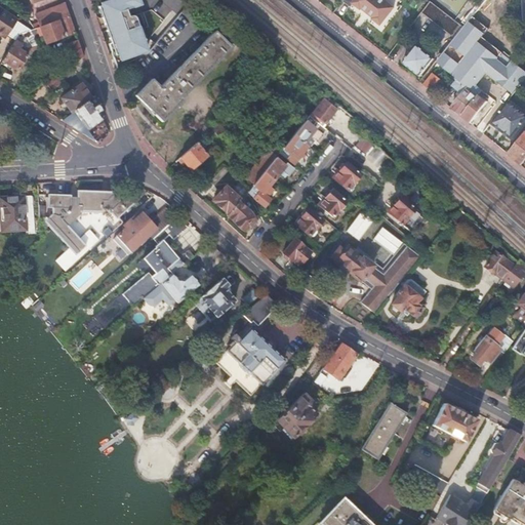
[(109,32),(111,40),(109,41),(111,46),(114,46),(116,53),(112,55),(118,71),(135,62),(134,58),(146,53),(134,21),(133,19),(131,18),(130,18),(128,19),(127,21),(124,19),(121,11),(123,10),(124,12),(138,7),(136,0),(115,0),(101,5),(102,8),(107,19),(109,26),(113,24),(114,29),(109,32)]
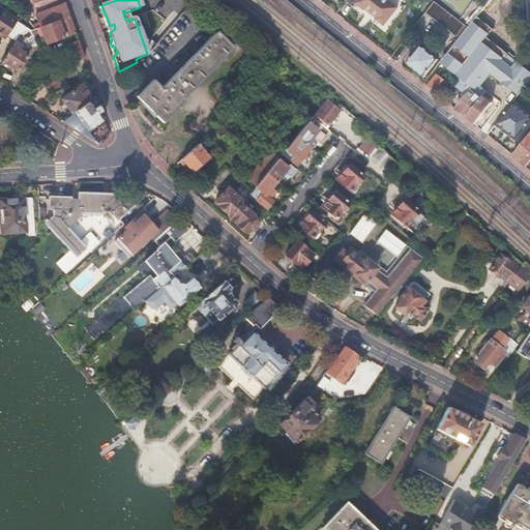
[(347,0),(346,3),(353,9),(356,5),(363,10),(363,9),(376,19),(376,20),(383,26),(395,9),(383,0),(347,0)]
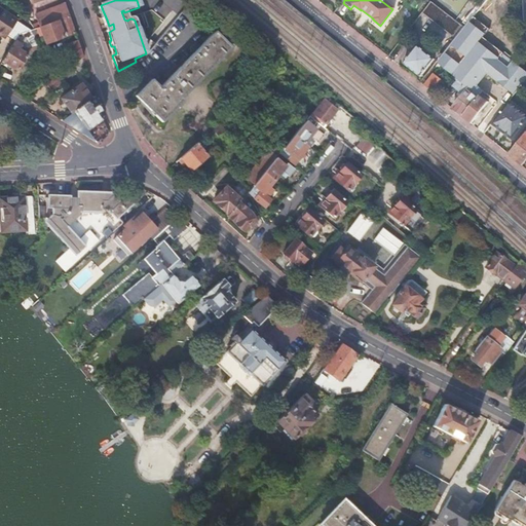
[(69,15),(65,3),(37,13),(41,26),(69,15)]
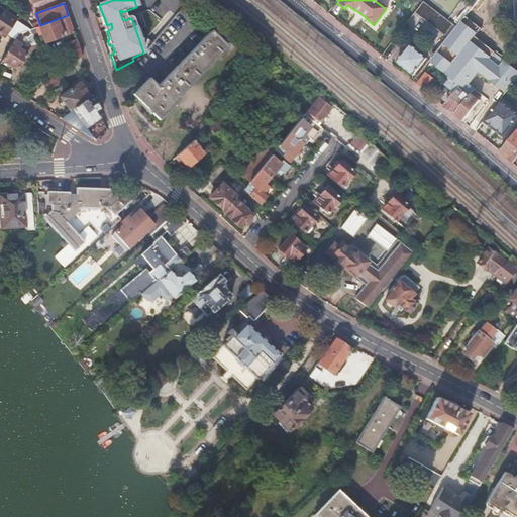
[(29,29),(31,29),(16,19),(16,18),(0,7),(0,31),(6,35),(7,33),(15,38),(18,34),(19,33),(29,29)]
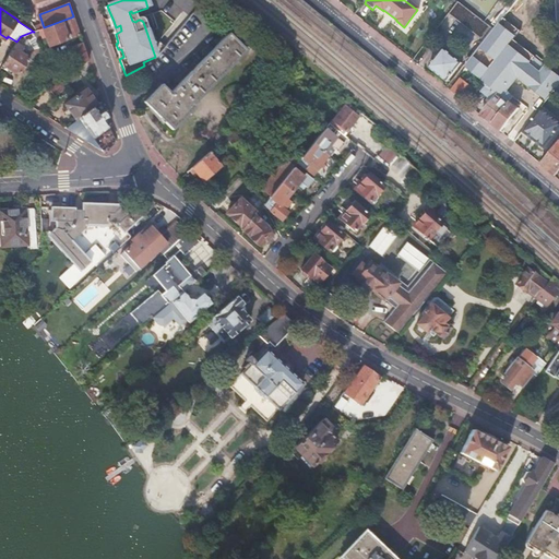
[(104,11),(116,44),(118,43),(116,34),(121,31),(120,25),(116,27),(114,21),(108,9),(104,11)]
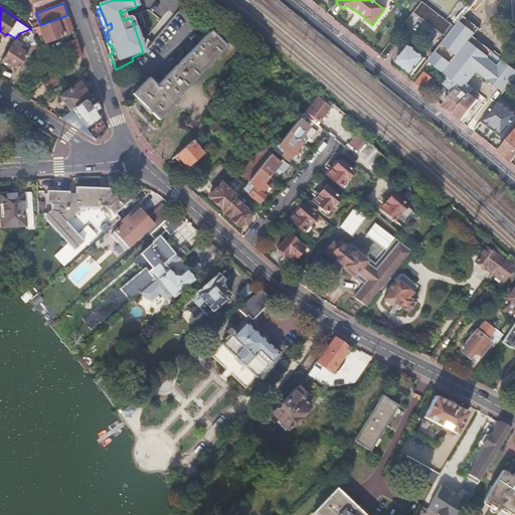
[(455,27),(444,42),(440,47),(448,53),(457,42),(463,46),(469,37),(464,33),(474,20),(465,13),(455,27)]
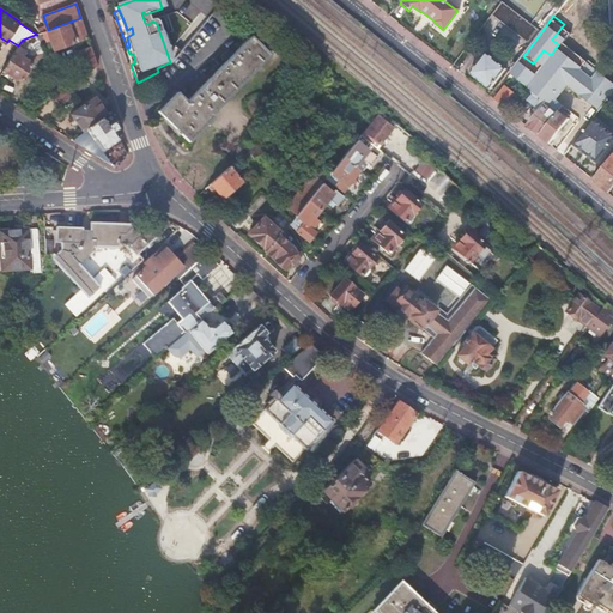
[(87,37),(80,18),(48,30),(47,31),(43,32),(47,42),(52,41),(55,50),(74,43),(67,26),(72,25),(78,41),(87,37)]
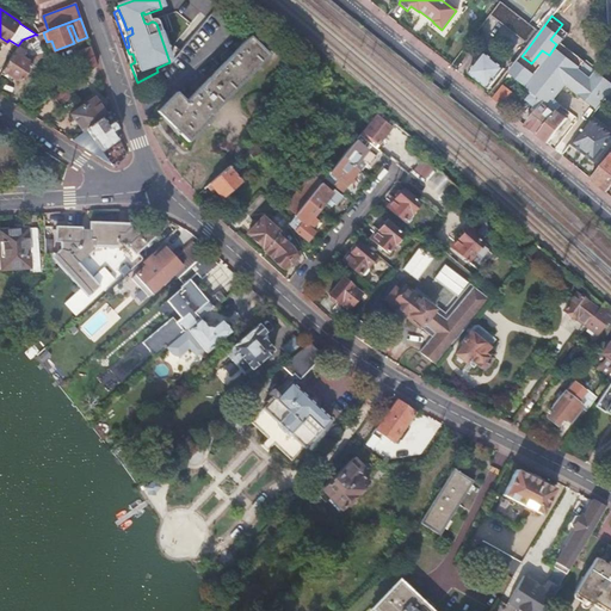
[(47,53),(35,35),(23,39),(35,57),(47,53)]
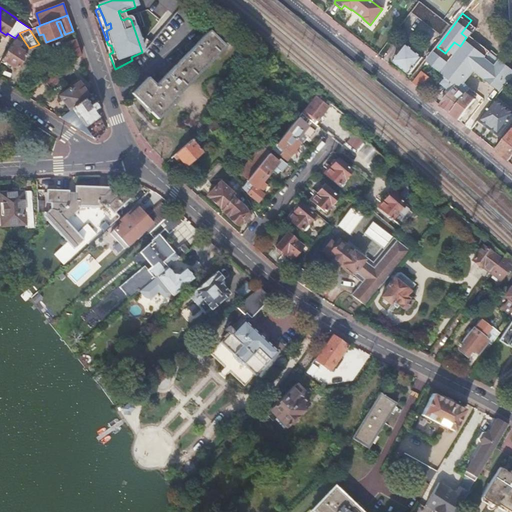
[(176,98),(224,49),(208,33),(194,47),(188,54),(154,88),(146,80),(131,95),(149,112),(150,111),(159,118),(178,99),(176,98)]
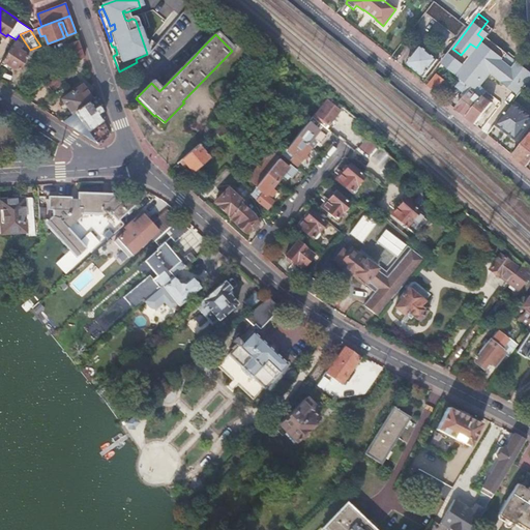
[(84,57),(78,39),(67,42),(74,60),(82,58),(84,57)]
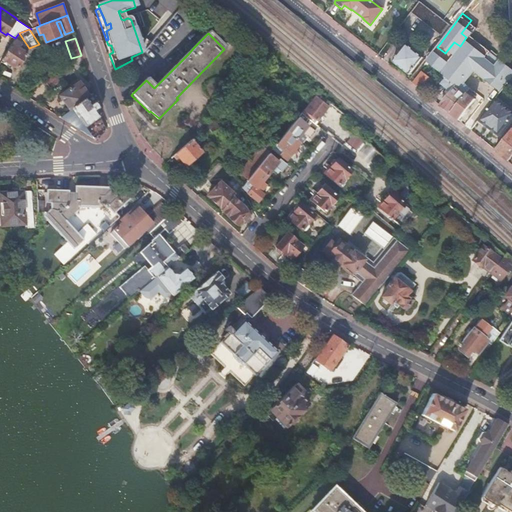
[(436,38),(429,46),(435,50),(437,47),(441,42),(436,38)]
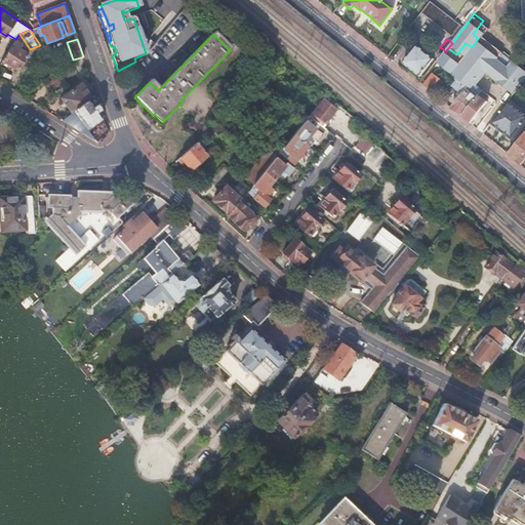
[(21,44),(14,40),(2,59),(16,70),(27,53),(17,48),(21,44)]
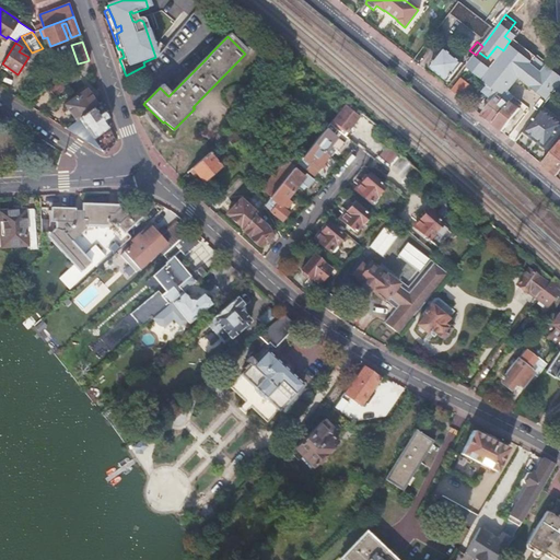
[(271,47),(265,56),(273,63),(280,55),(271,47)]
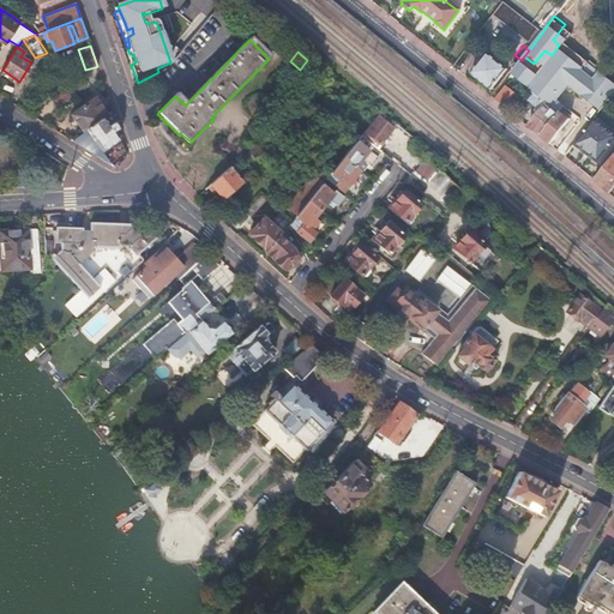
[(229,53),(221,61),(226,65),(233,56),(229,53)]
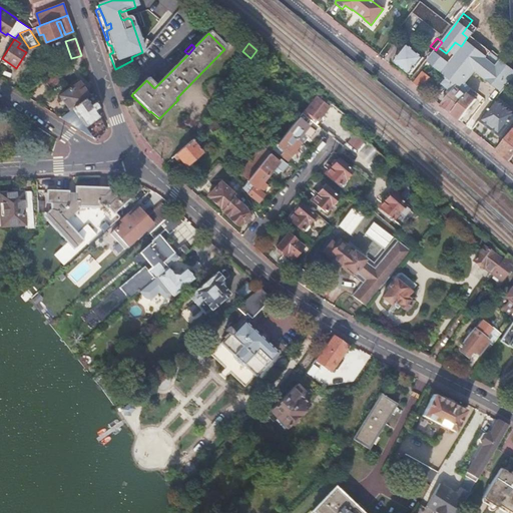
[(405,47),(391,64),(408,77),(421,59),(405,47)]
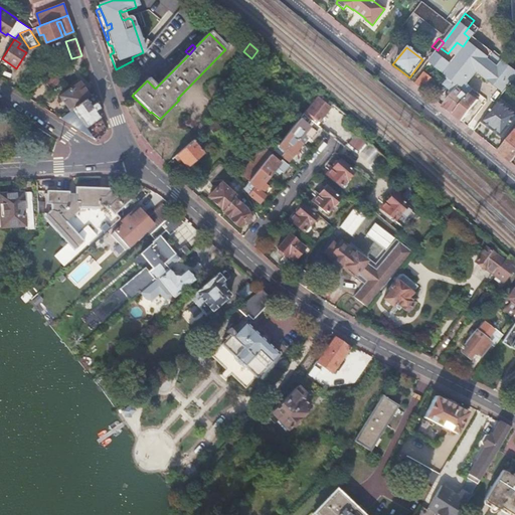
[(430,67),(436,71),(442,76),(446,72),(435,63),(432,64),(430,67)]
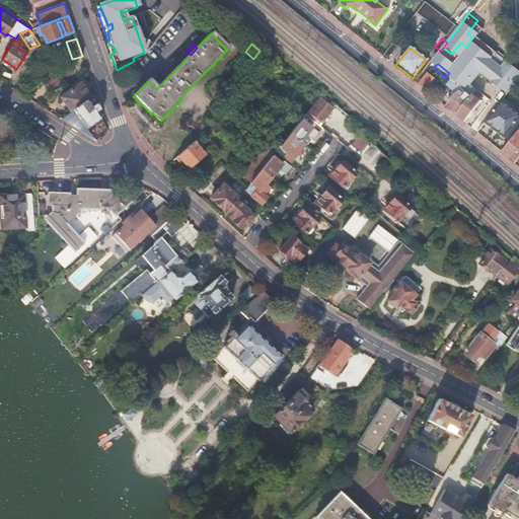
[(74,73),(69,65),(58,72),(63,80),(74,73)]
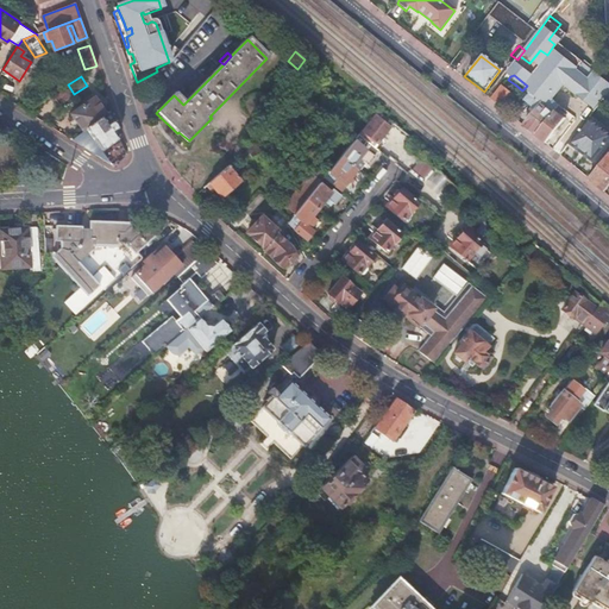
[(508,80),(503,86),(510,90),(515,85),(508,80)]
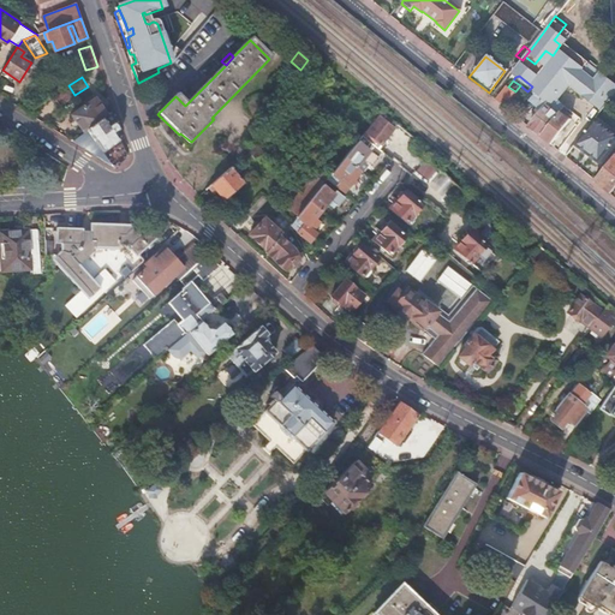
[(73,95),(67,87),(53,97),(59,106),(73,95)]
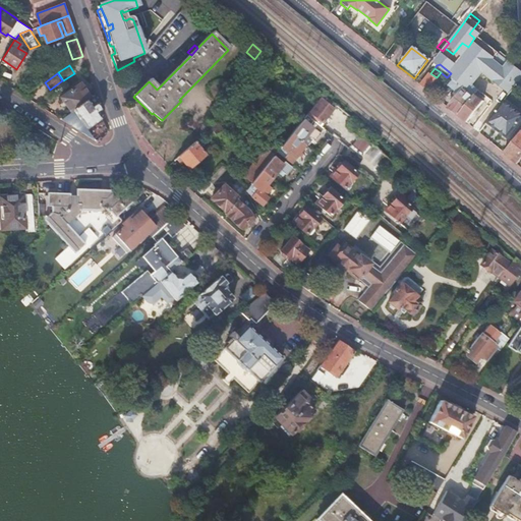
[(428,75),(419,87),(426,92),(435,80),(428,75)]
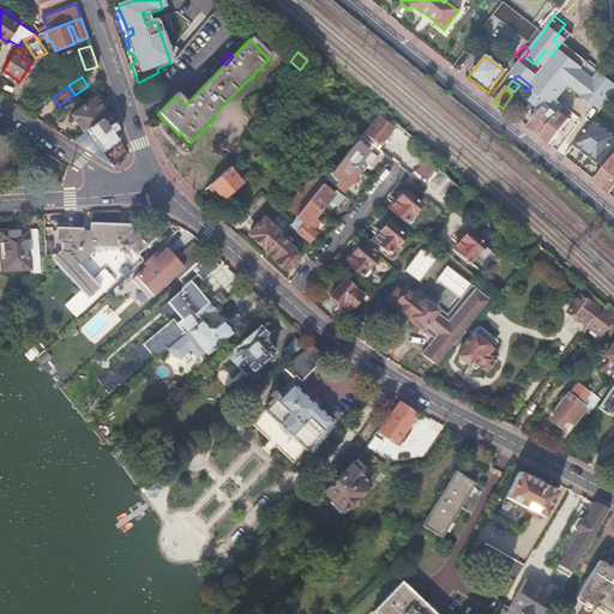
[(103,116),(107,114),(95,97),(83,106),(95,122),(103,116)]
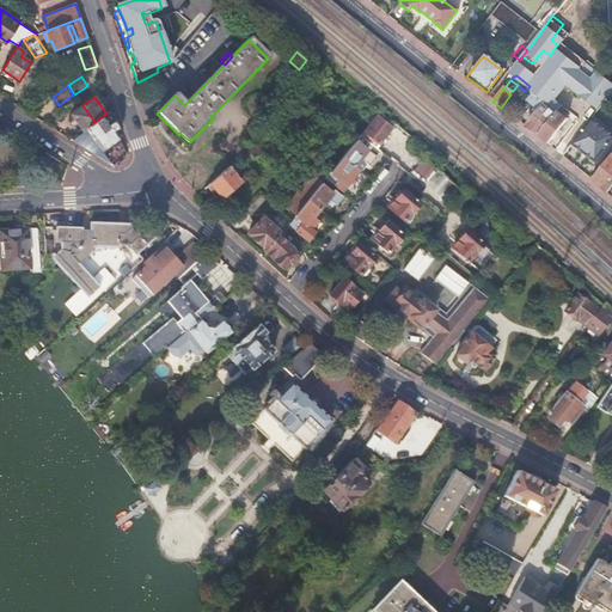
[(526,103),(539,114),(527,129),(537,138),(555,115),(532,97),(526,103)]
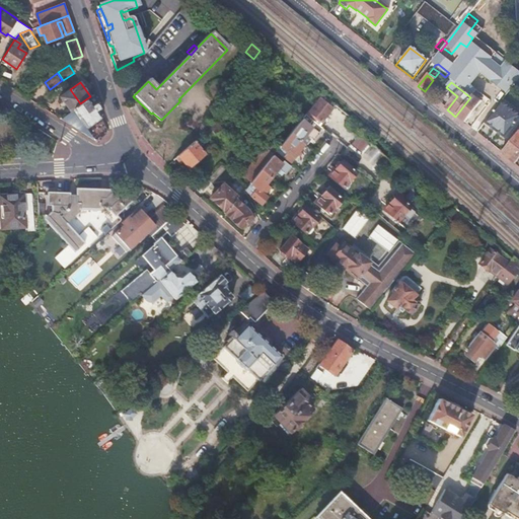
[(80,103),(70,89),(60,96),(70,110),(73,108),(80,103)]
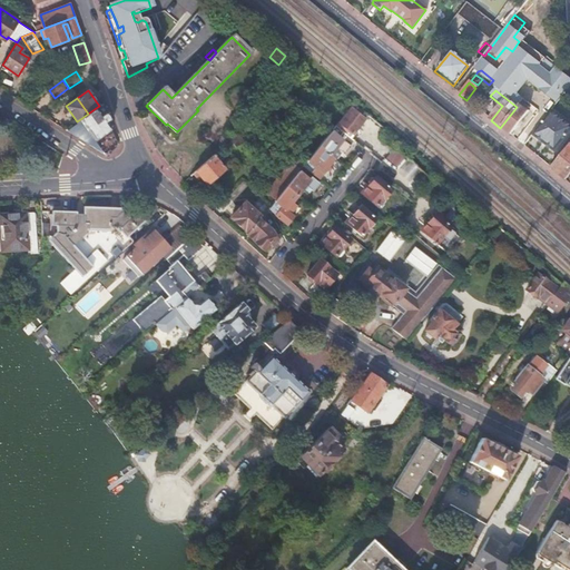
[(517,107),(500,128),(511,137),(529,112),(523,108),(527,105),(521,100),(517,107)]
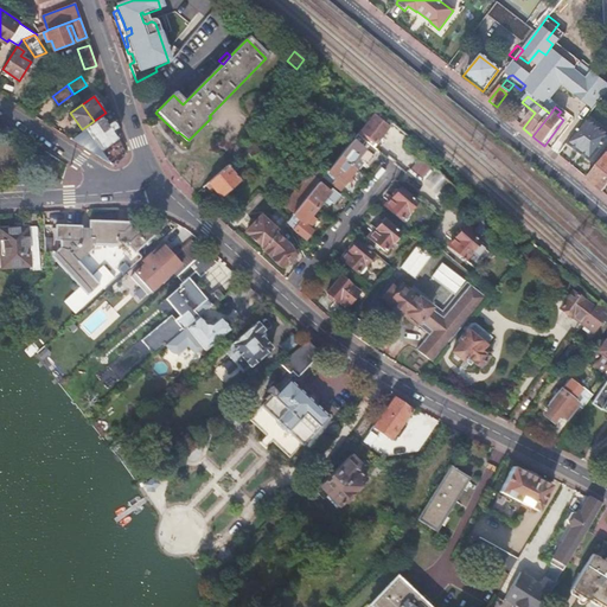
[(121,139),(115,121),(112,119),(108,122),(102,115),(94,121),(85,127),(101,149),(119,142),(119,141),(121,139)]
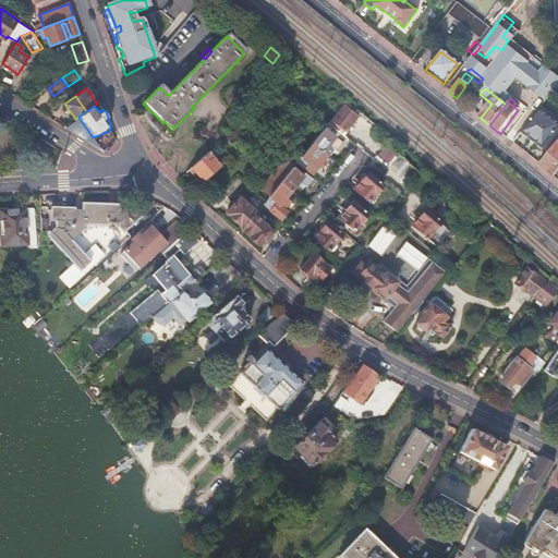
[(343,107),(330,123),(344,134),(351,125),(353,128),(358,122),(355,120),(356,118),(343,107)]
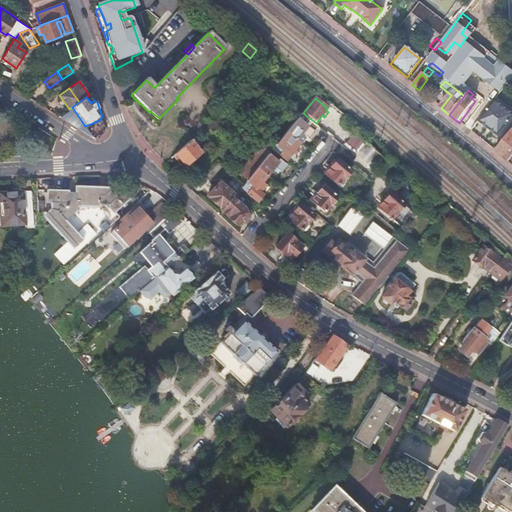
[(511,114),(494,101),(478,122),(499,138),(511,120),(511,114)]
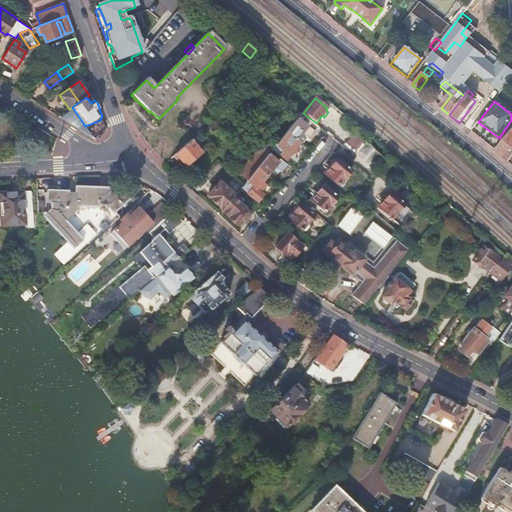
[(300,114),(286,132),(296,140),(300,134),(308,140),(317,128),(300,114)]
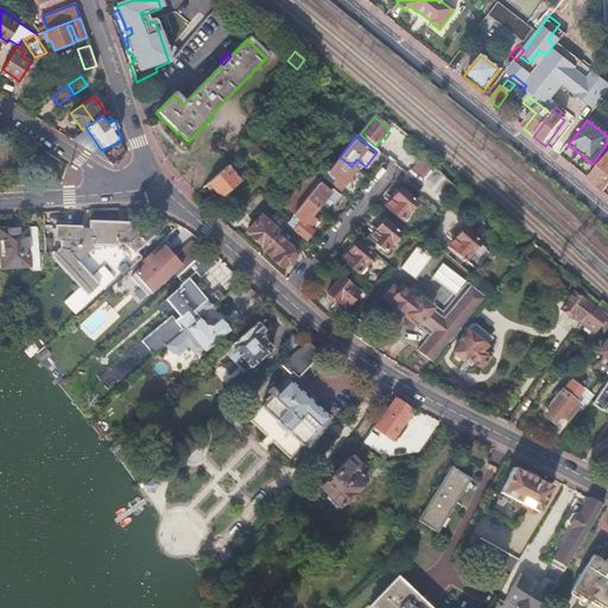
[(242,149),(246,153),(253,162),(260,154),(251,143),(242,149)]
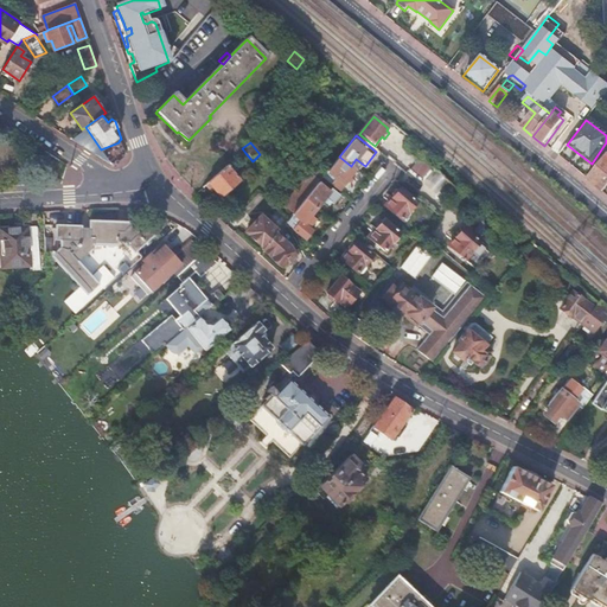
[(606,154),(587,180),(601,193),(606,185),(606,154)]
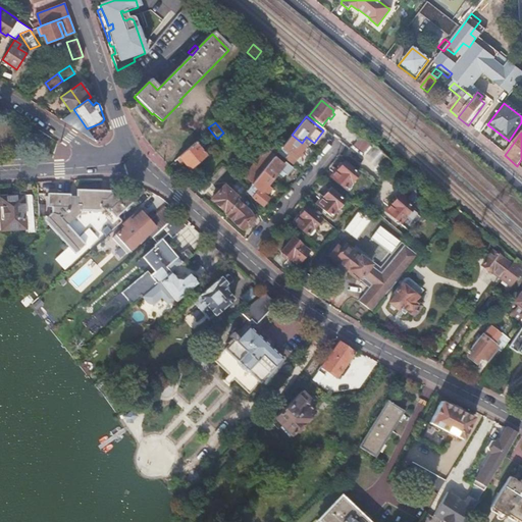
[(292,135),(278,151),(276,153),(292,165),(307,147),(302,143),(292,135)]
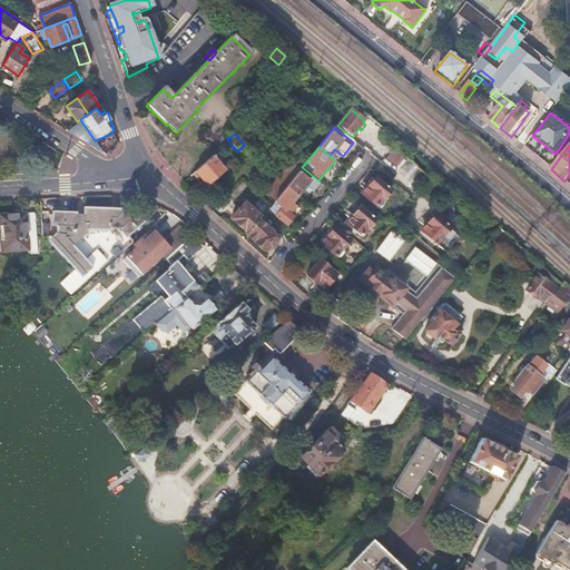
[(395,168),(405,157),(394,148),(385,158),(395,168)]
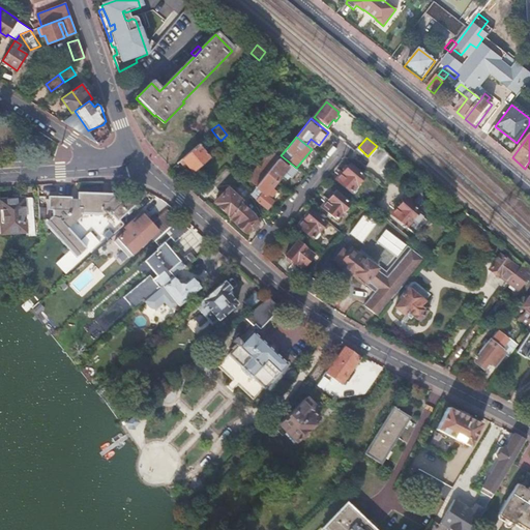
[(381,168),(389,155),(378,147),(369,158),(381,168)]
